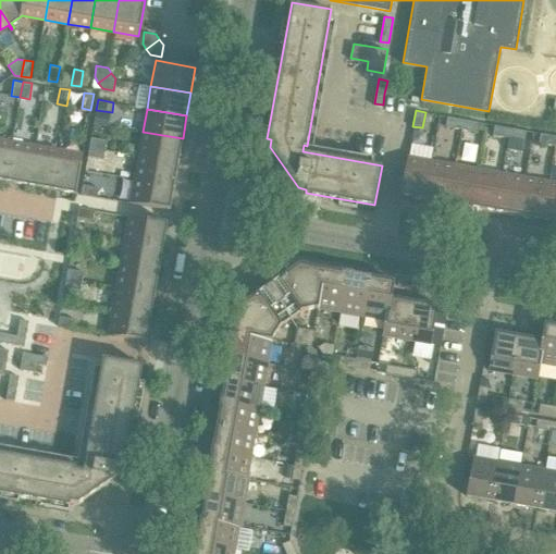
[(461,128),(464,119),(447,115),(446,125),(461,128)]
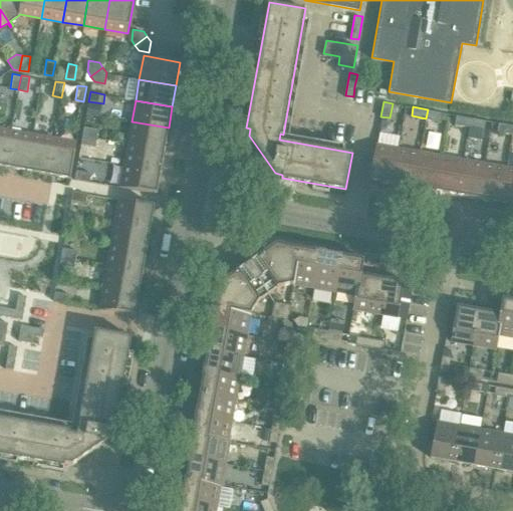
[(440,120),(442,111),(428,109),(426,118),(440,120)]
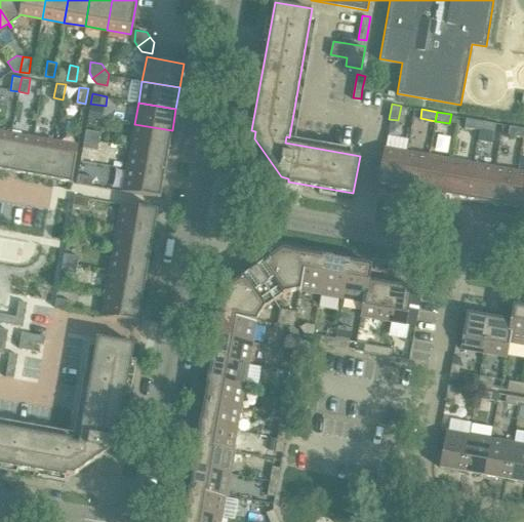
[(479,128),(481,120),(466,117),(465,126),(479,128)]
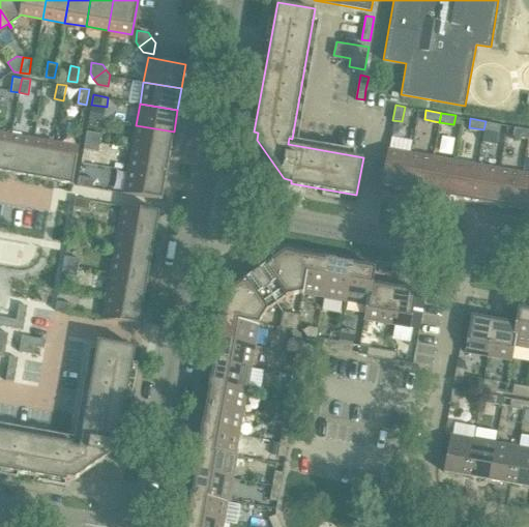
[(499,133),(500,123),(486,121),(483,129),(499,133)]
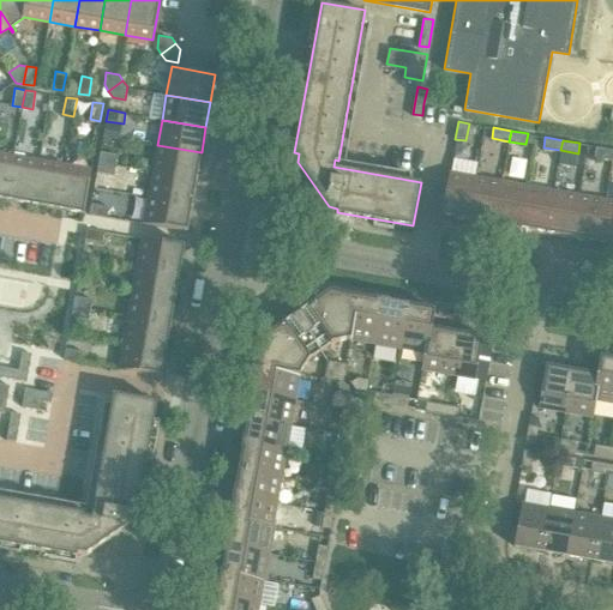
[(197,177),(202,152),(157,145),(152,170),(197,177)]
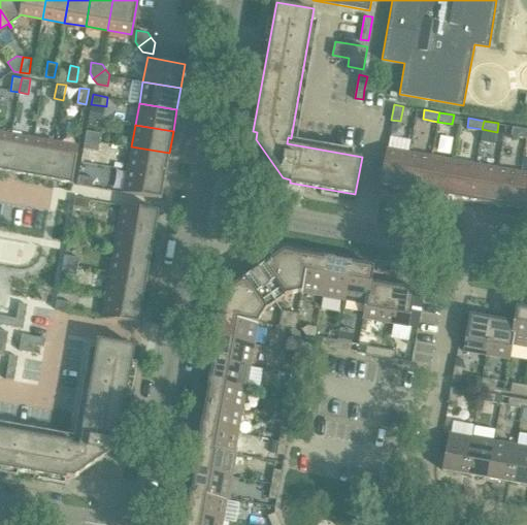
[(526,137),(526,128),(513,126),(511,134),(526,137)]
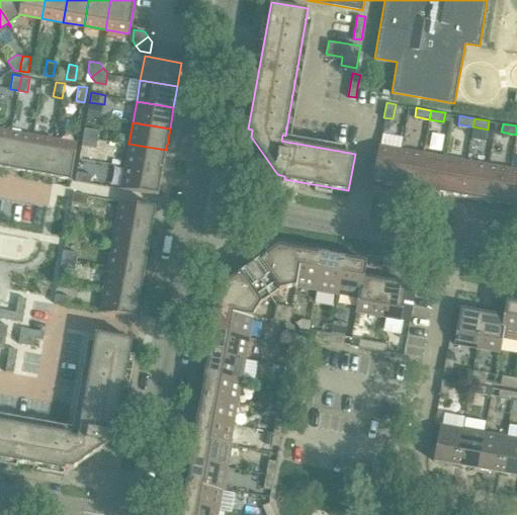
[(98,138),(99,130),(85,126),(83,135),(98,138)]
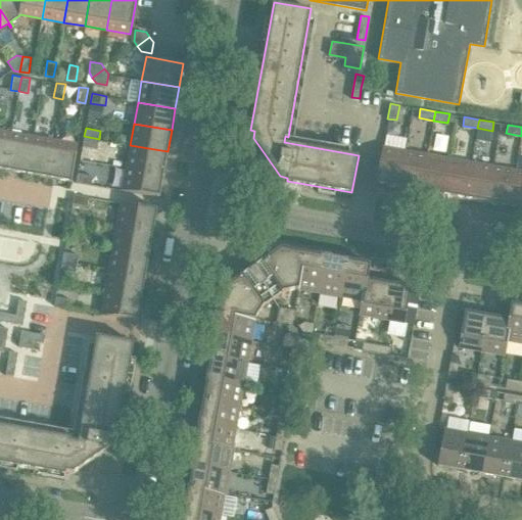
[(0,168),(5,169),(11,131),(0,129),(0,168)]
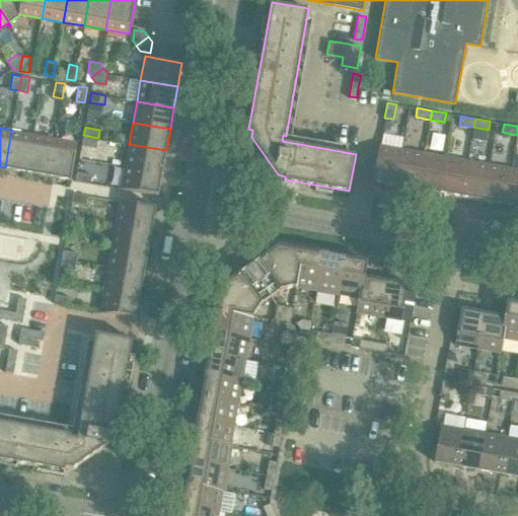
[(26,171),(33,134),(11,130),(5,167),(26,171)]
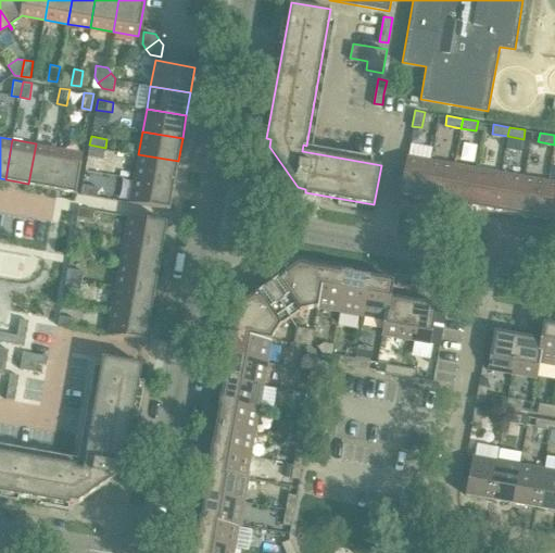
[(52,188),(59,148),(36,143),(28,184),(52,188)]
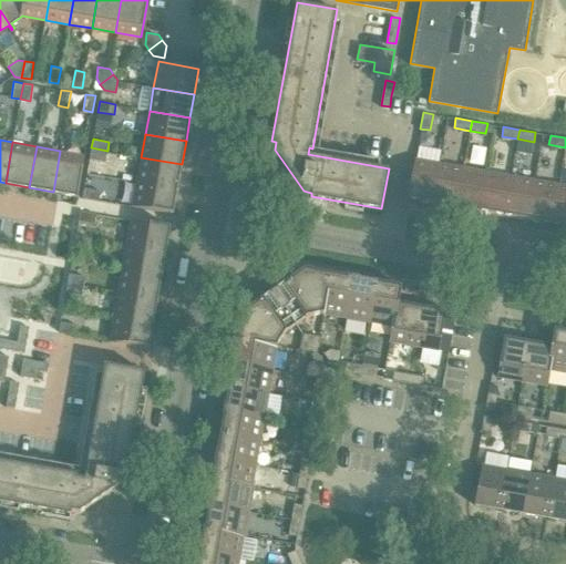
[(105,161),(107,151),(91,147),(90,157),(105,161)]
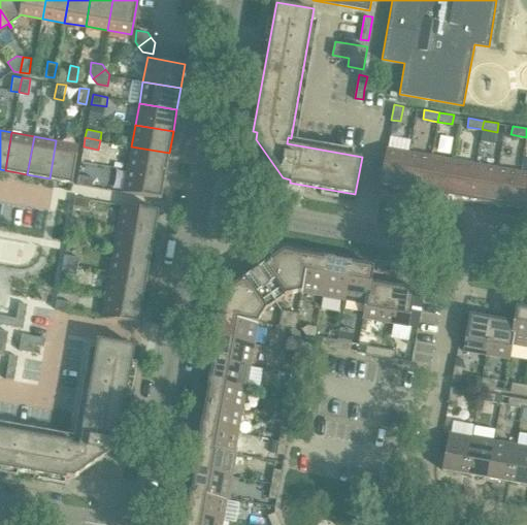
[(72,182),(78,144),(56,140),(50,178),(72,182)]
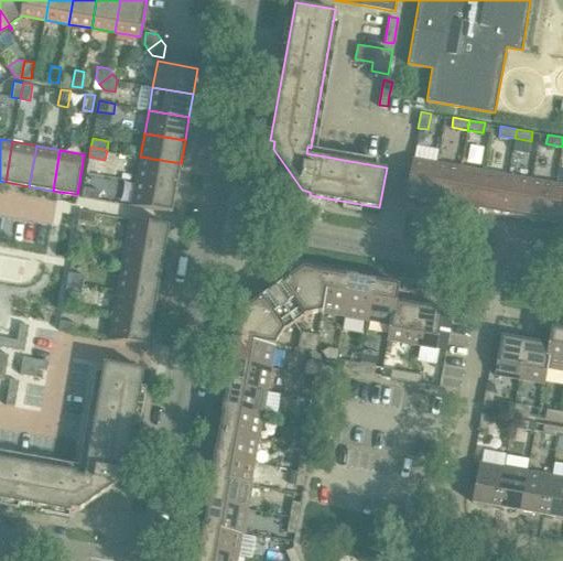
[(176,186),(181,163),(140,157),(137,180),(176,186)]
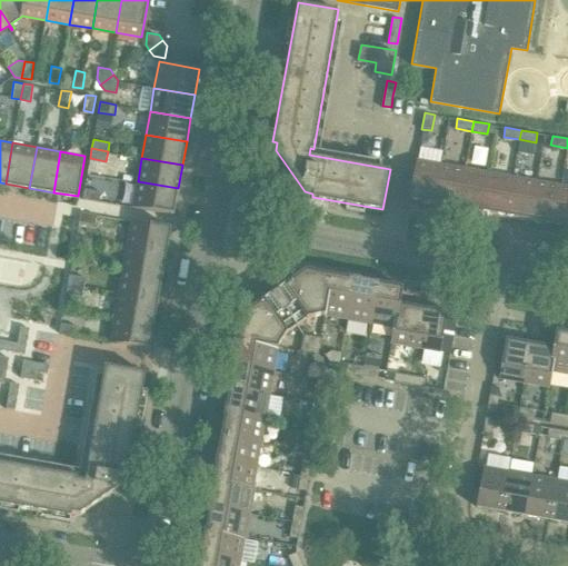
[(435,204),(441,162),(417,158),(409,199),(435,204)]
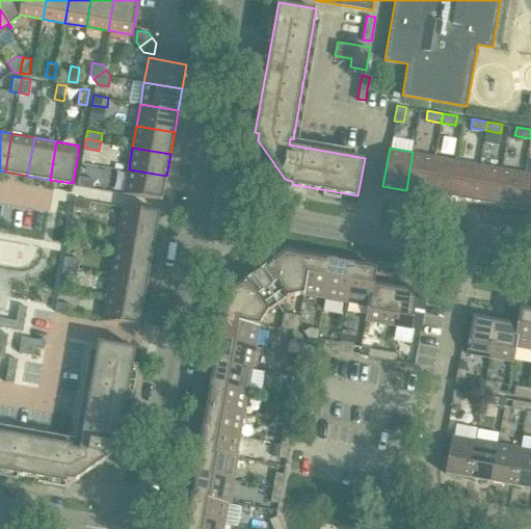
[(428,193),(434,156),(413,152),(406,190),(428,193)]
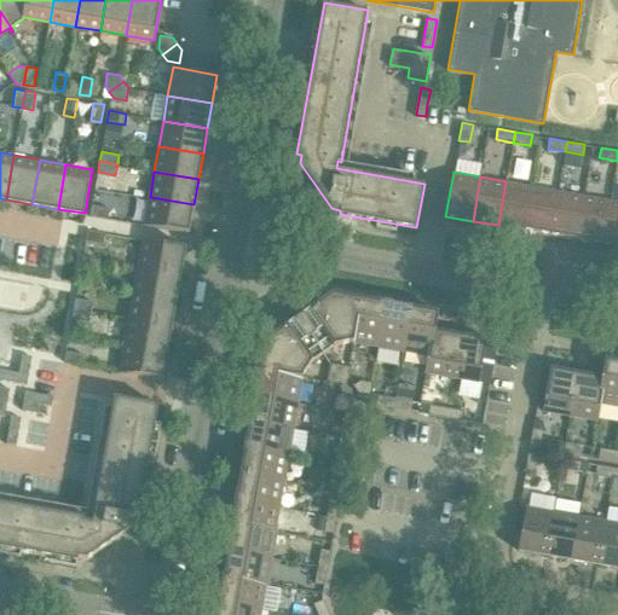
[(524,230),(532,186),(506,181),(498,225),(524,230)]
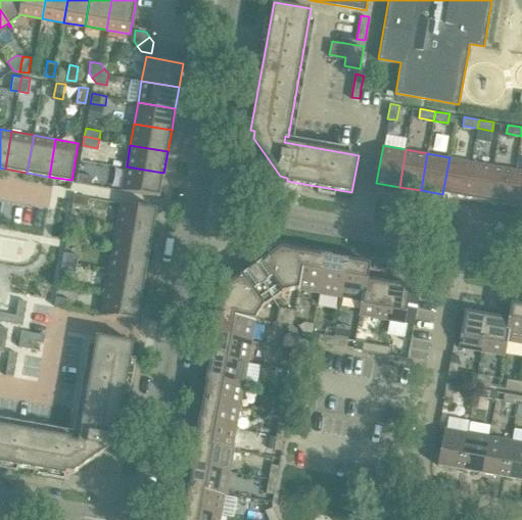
[(465,198),(471,161),(449,157),(442,194),(465,198)]
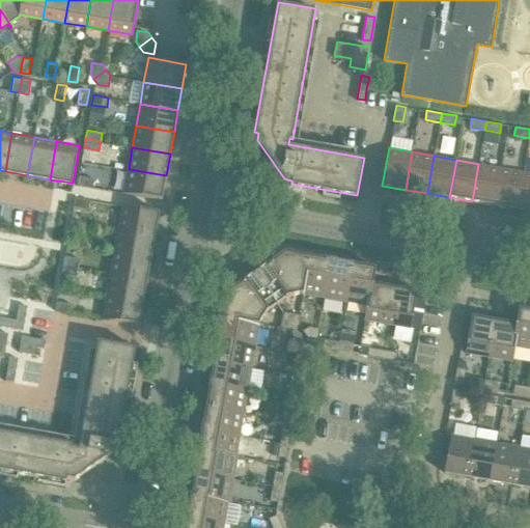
[(494,205),(501,167),(478,164),(472,201),(494,205)]
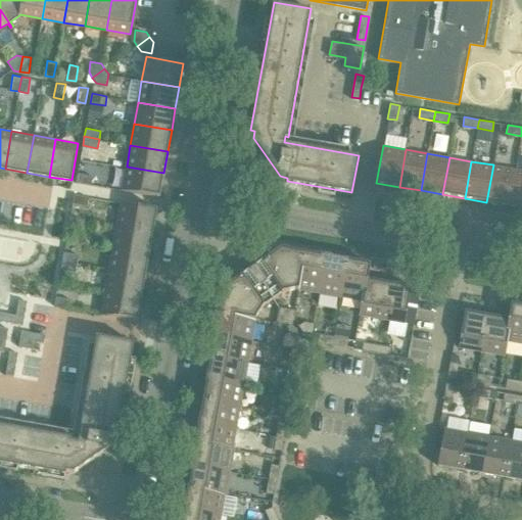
[(508,206),(515,169),(493,164),(486,202),(508,206)]
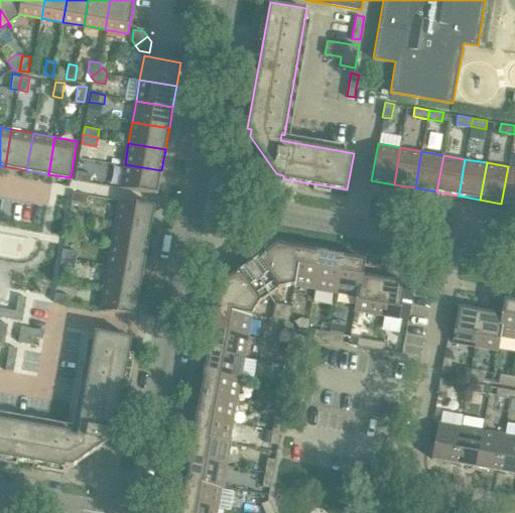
[(157,194),(161,170),(125,164),(121,186),(157,194)]
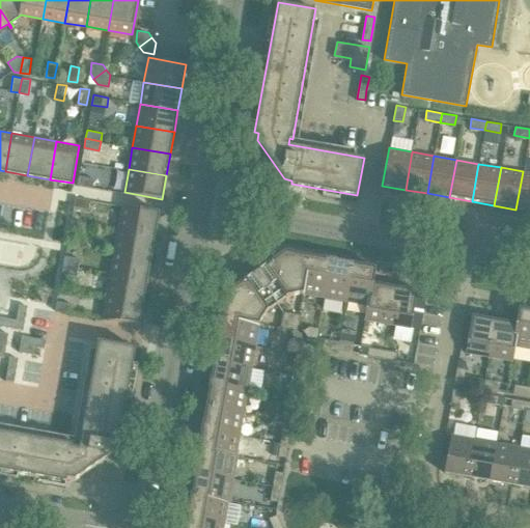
[(529,172),(523,171),(515,210),(529,212),(529,172)]
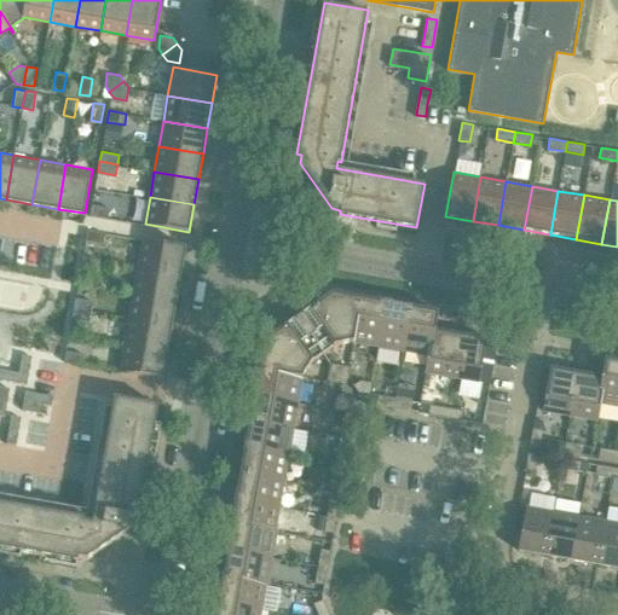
[(108,218),(110,207),(92,204),(91,214),(108,218)]
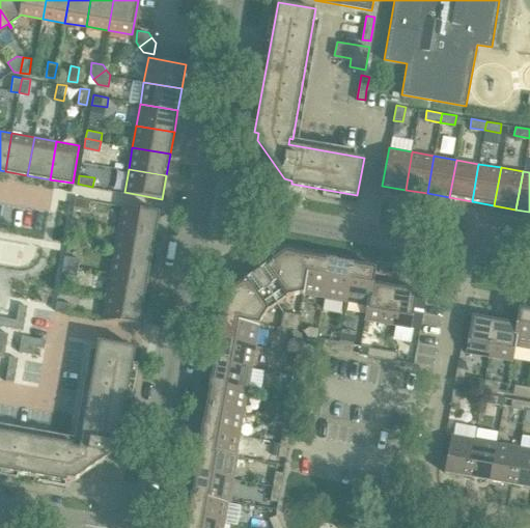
[(88,209),(90,199),(76,197),(74,205),(88,209)]
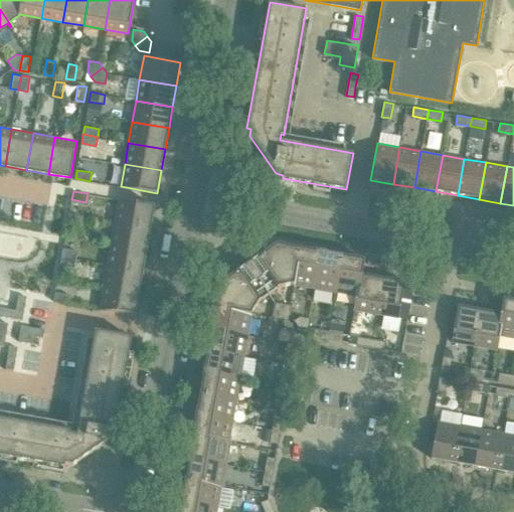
[(151,227),(155,205),(119,199),(115,221),(151,227)]
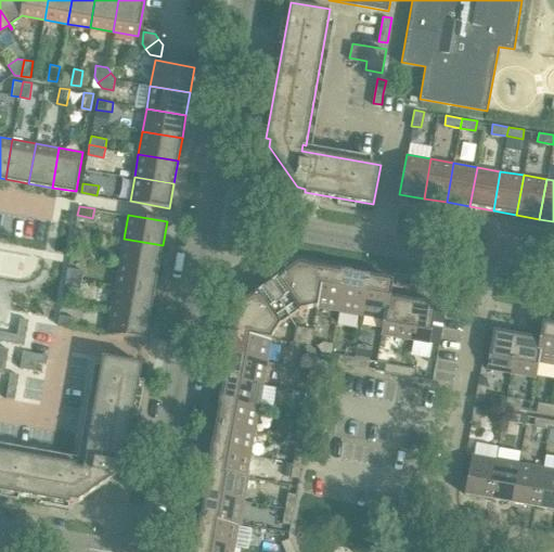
[(89,242),(90,233),(75,230),(73,240),(89,242)]
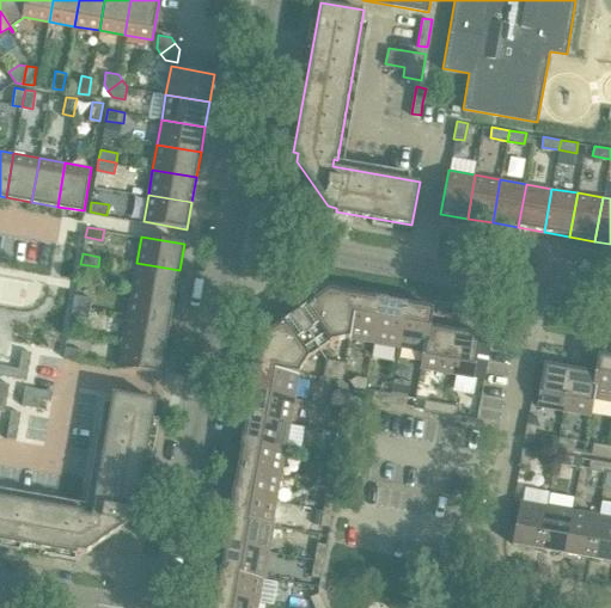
[(175,296),(179,270),(136,263),(132,288),(175,296)]
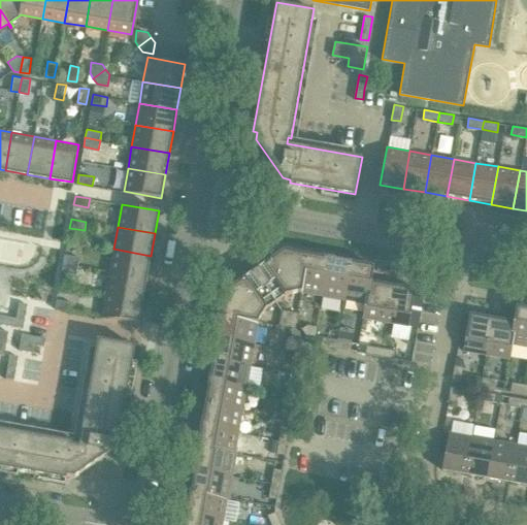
[(147,277),(151,256),(113,249),(109,270),(147,277)]
